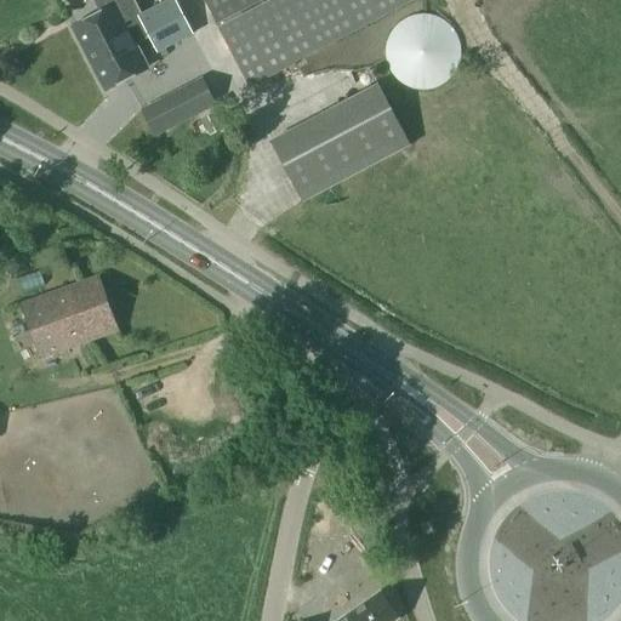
[(100,13),(72,28),(104,89),(146,67),(134,43),(149,34),(158,51),(191,33),(172,0),(169,0),(141,16),(132,0),(92,0),(93,0),(100,13)]
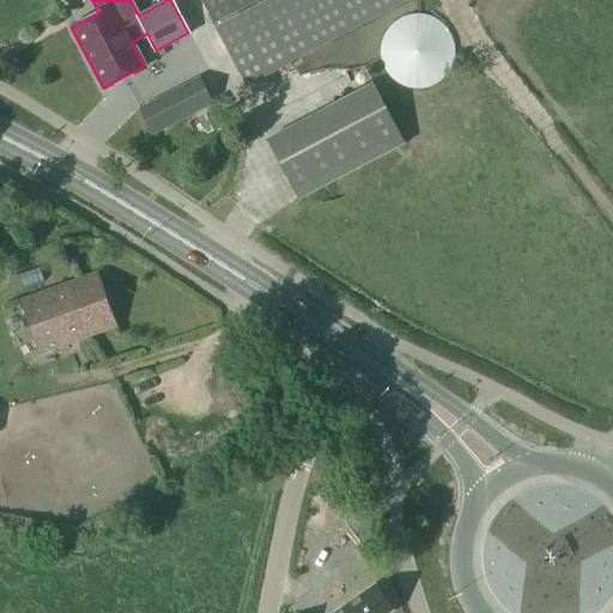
[(201,0),(244,83),(349,28),(399,0),(201,0)]
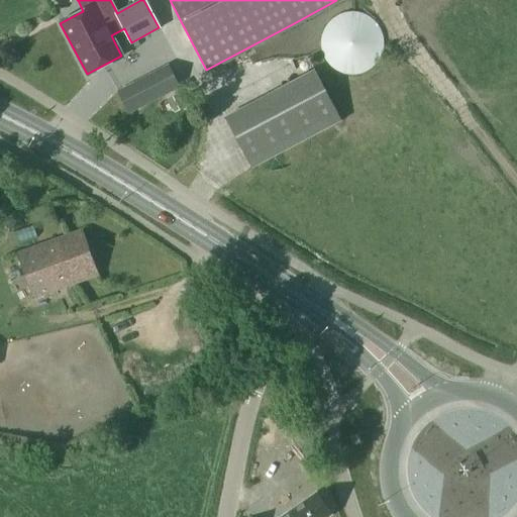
[(335,3),(324,34),(370,49),(380,19),(335,3)]
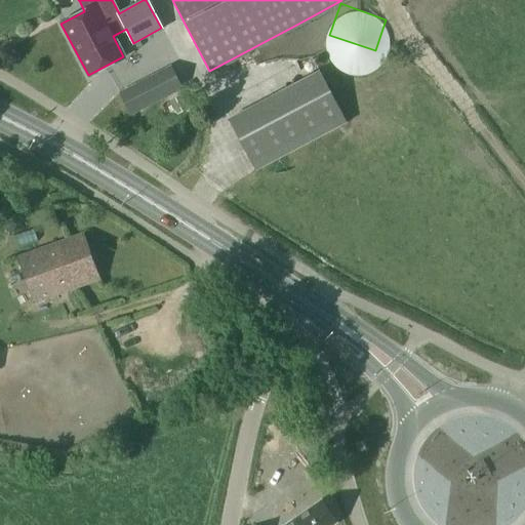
[(120,94),(131,117),(182,90),(170,69),(120,94)]
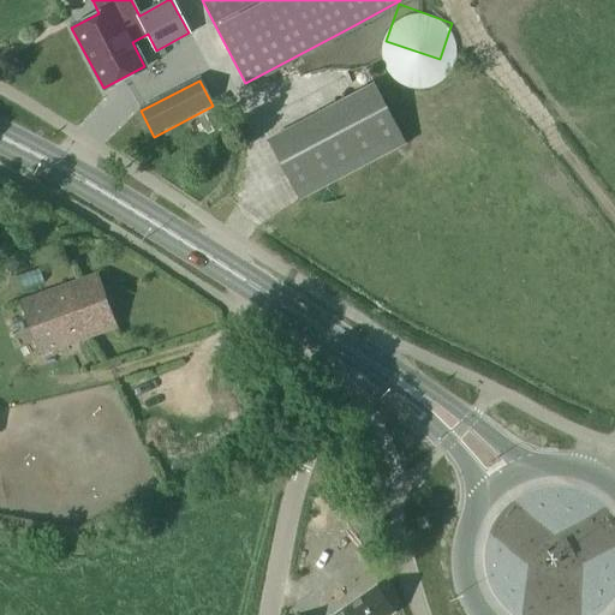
[(372,84),(267,141),(299,203),(405,147),(372,84)]
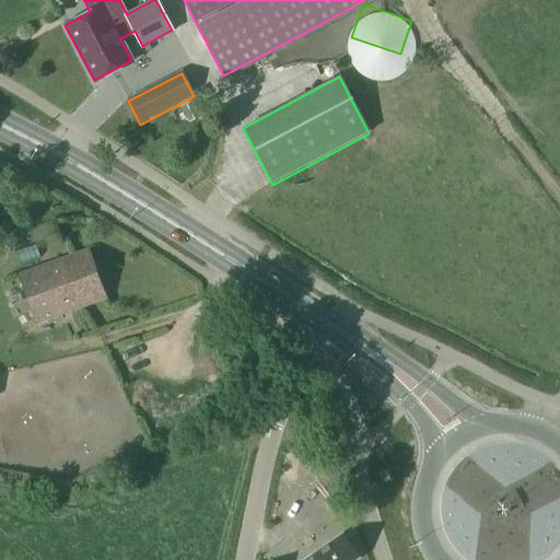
[(181,109),(188,124),(202,116),(195,102),(181,109)]
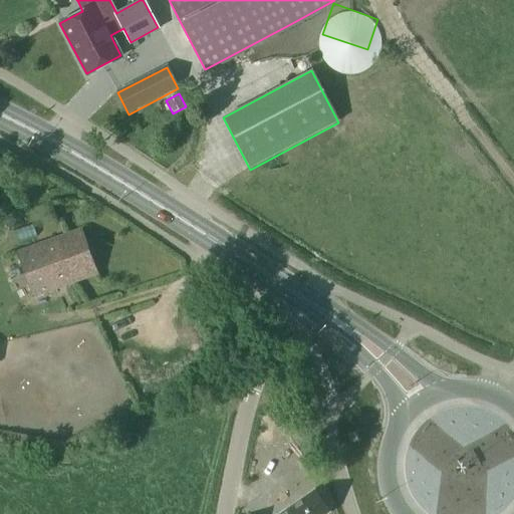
[(17,254),(32,296),(94,273),(78,231),(17,254)]
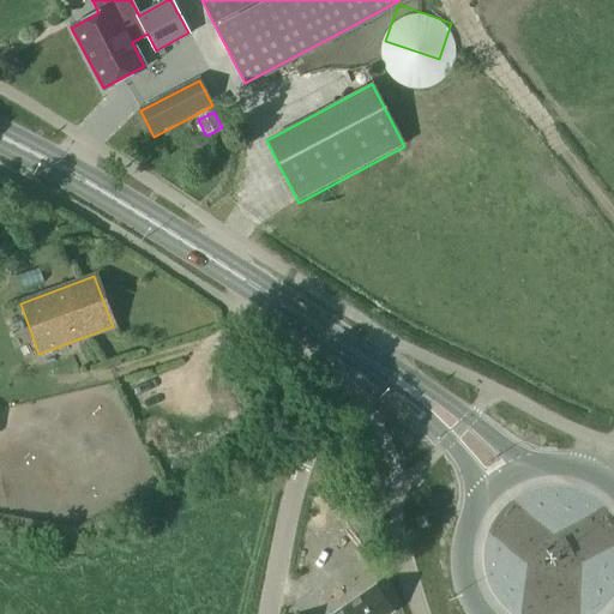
[(378,583),(345,606),(333,613),(384,613),(395,607),(378,583)]
